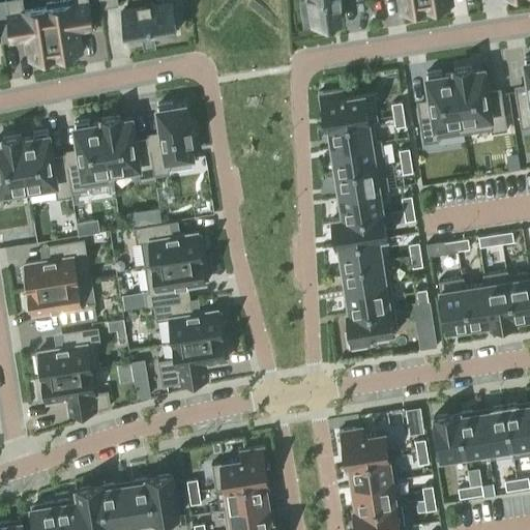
[(34,61),(55,58),(47,6),(24,10),(22,0),(5,0),(12,41),(27,39),(30,58),(33,58),(34,61)]
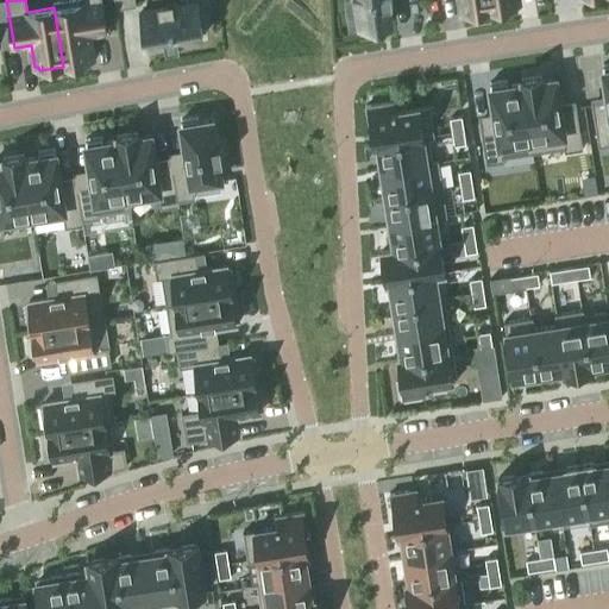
[(66,0),(54,2),(54,7),(63,67),(89,63),(89,58),(93,57),(89,36),(107,33),(101,0),(66,0)]
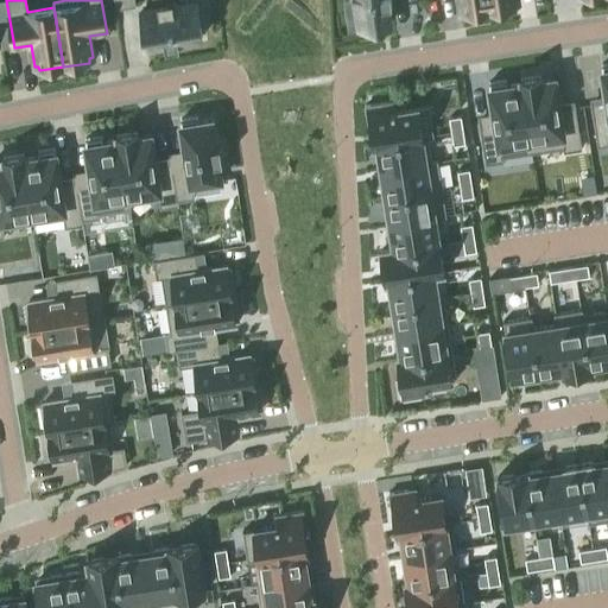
[(348,0),(343,1),(348,30),(380,25),(390,23),(388,11),(387,4),(392,2),(391,0),(348,0)]
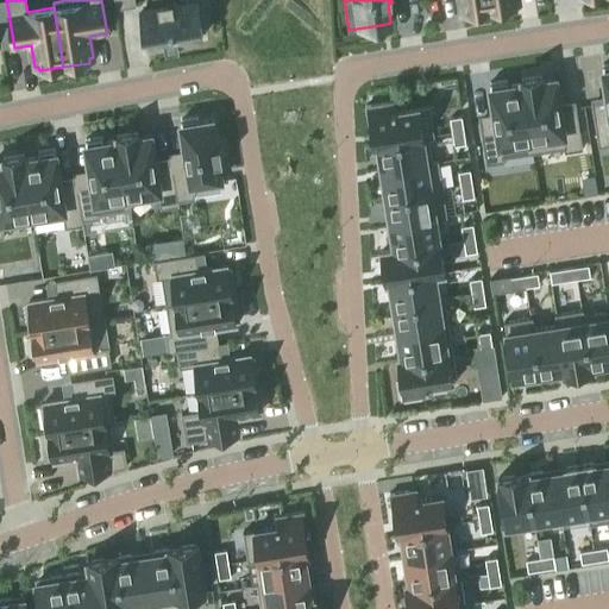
[(457,0),(460,12),(464,12),(465,16),(490,12),(488,0),(457,0)]
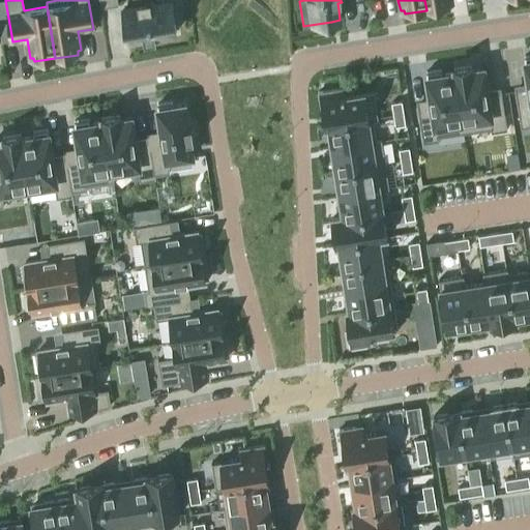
[(424,0),(427,10),(448,6),(448,3),(451,2),(450,0),(424,0)]
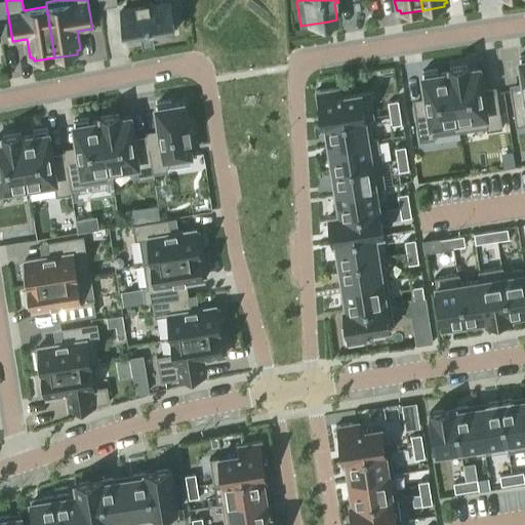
[(155,39),(154,35),(174,31),(169,2),(149,5),(149,2),(135,4),(136,7),(121,10),(125,39),(143,36),(143,40),(155,39)]
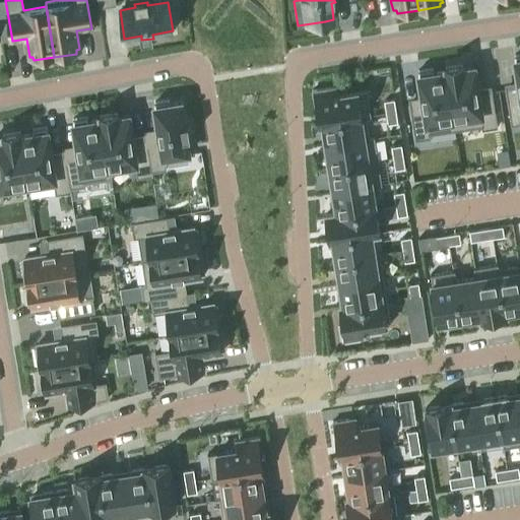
[(518,86),(506,88),(511,124),(519,123),(519,54),(514,55),(518,79),(517,79),(518,86)]
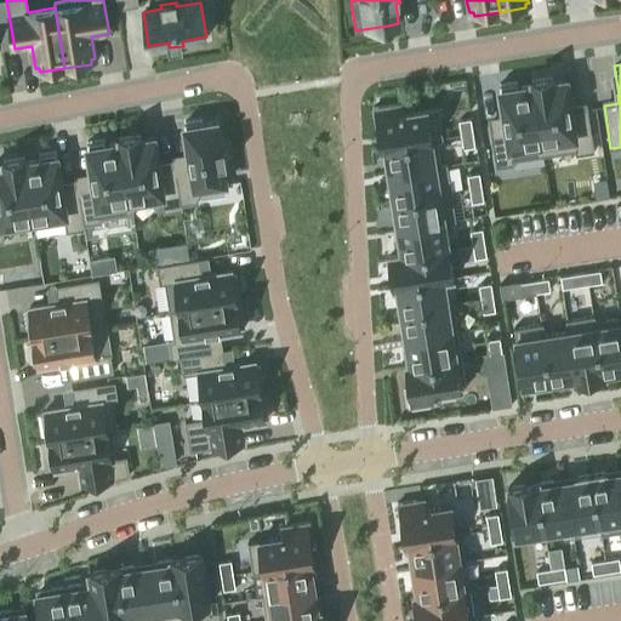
[(552,77),(531,80),(531,85),(542,155),(575,151),(576,154),(593,152),(587,108),(573,110),(570,102),(570,103),(565,79),(553,81),(552,77)]
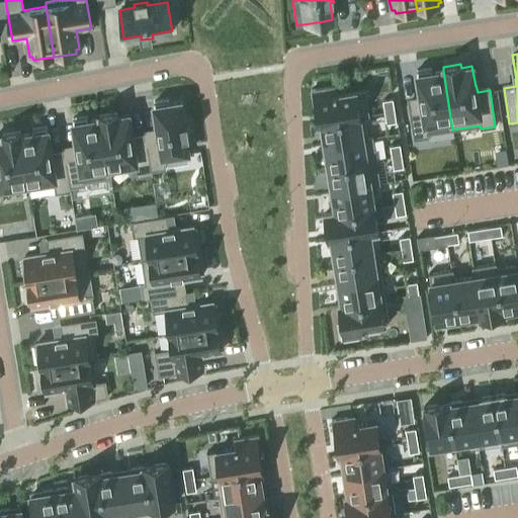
[(420,101),(408,103),(414,139),(428,137),(428,134),(452,130),(443,71),(431,72),(431,68),(416,70),(420,94),(419,94),(420,101)]
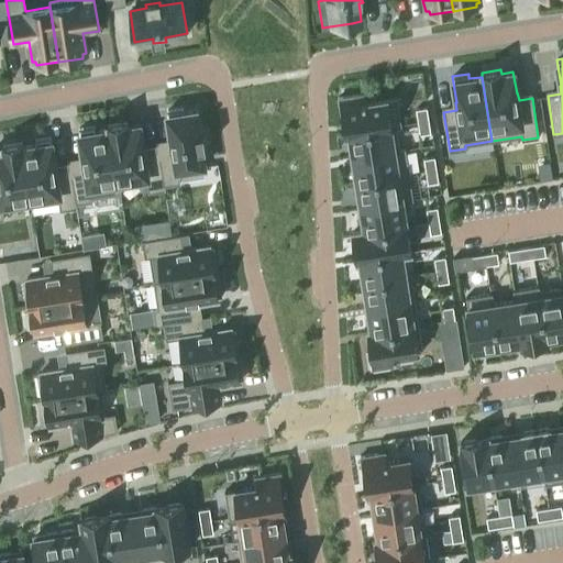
[(362,94),(338,98),(341,117),(343,117),(345,133),(396,124),(396,127),(401,125),(397,98),(365,103),(365,101),(363,101),(362,94)]
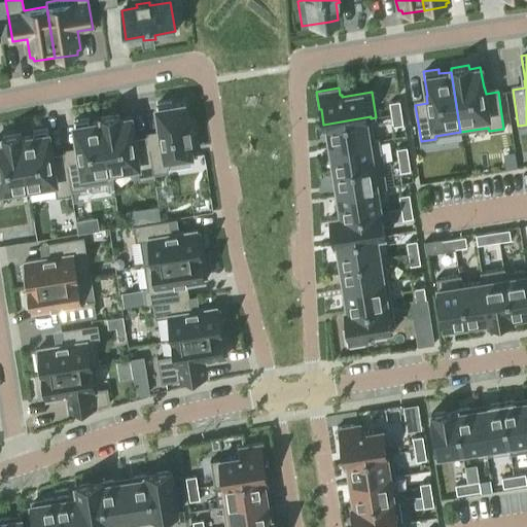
[(146,138),(147,141),(148,141),(153,174),(169,171),(167,163),(191,160),(188,139),(192,138),(190,124),(186,125),(183,104),(172,106),(171,101),(156,103),(160,128),(160,129),(161,136),(146,138)]
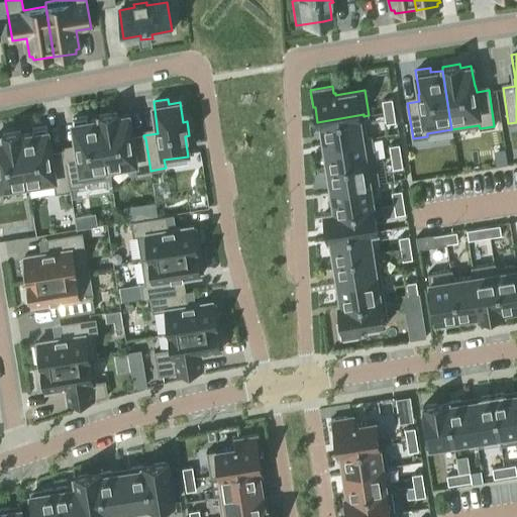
[(392,99),(382,100),(384,112),(394,110),(392,99)]
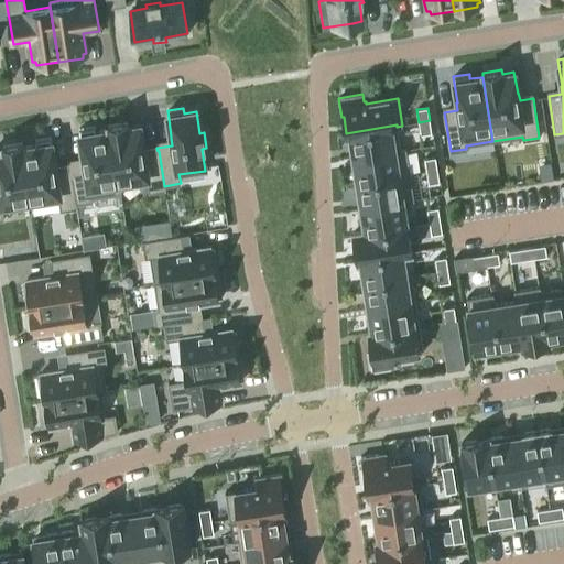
[(430,120),(419,122),(420,134),(431,133),(430,120)]
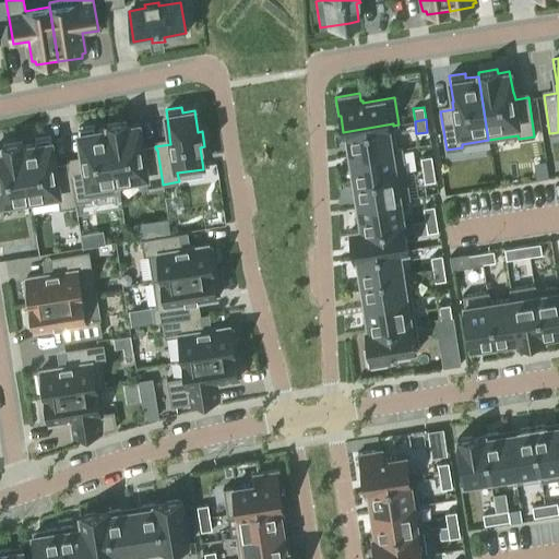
[(164,188),(163,185),(157,150),(156,150),(144,152),(142,144),(139,123),(127,125),(126,121),(107,125),(107,128),(109,128),(118,181),(145,177),(147,191),(164,188)]
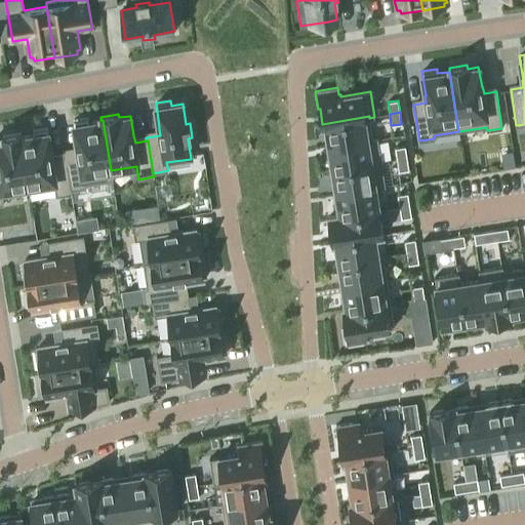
[(369,116),(322,124),(325,138),(327,138),(329,147),(372,139),(372,138),(369,118),(369,116)]
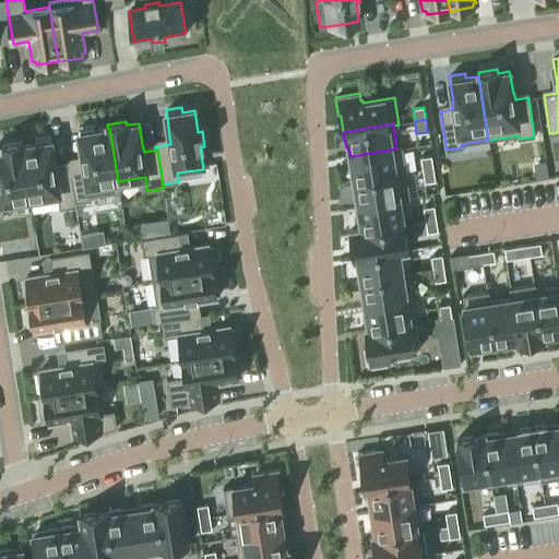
[(120,191),(118,181),(109,128),(107,128),(95,130),(94,126),(79,128),(82,154),(81,154),(83,162),(68,164),(69,167),(70,167),(75,202),(92,200),(91,197),(120,191)]
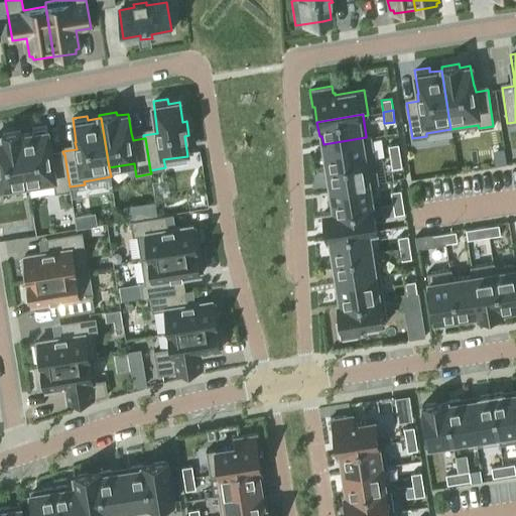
[(20,130),(19,131),(27,183),(53,179),(55,192),(70,190),(70,186),(65,154),(63,154),(51,156),(50,149),(49,149),(46,125),(31,128),(32,132),(24,133),(23,130),(20,130)]
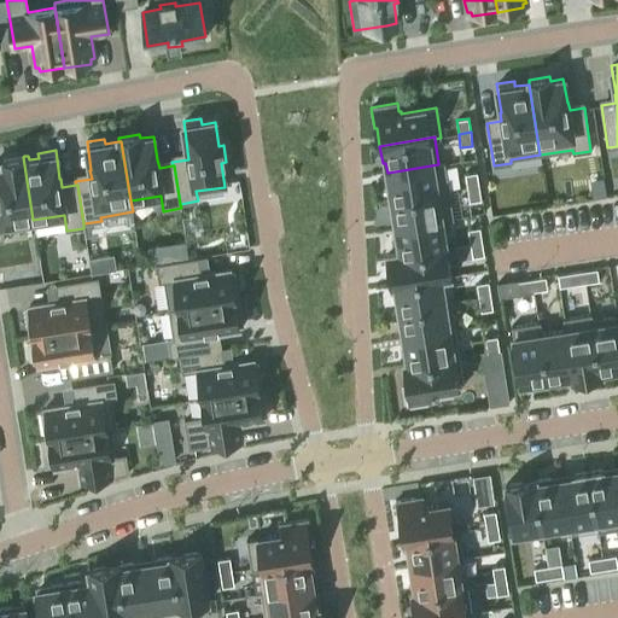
[(1,225),(33,220),(23,157),(3,159),(4,164),(0,164),(0,240),(4,240),(1,225)]
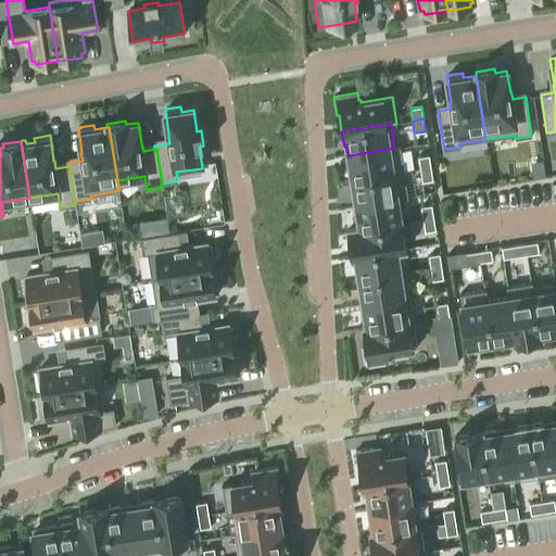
[(350,164),(346,165),(350,180),(404,172),(400,146),(394,147),(394,148),(349,155),(350,164)]
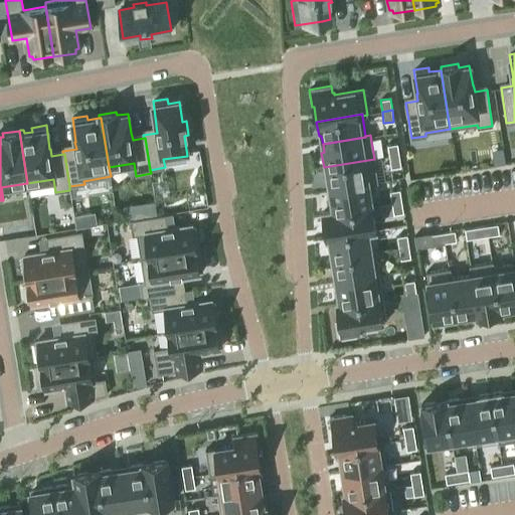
[(397,144),(387,145),(389,157),(399,155),(397,144)]
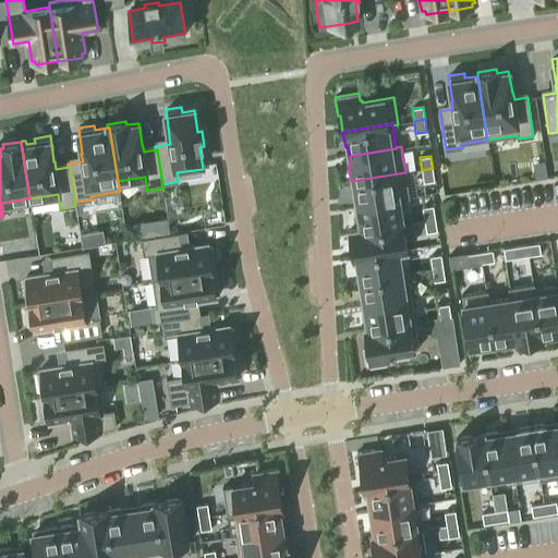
[(433,168),(422,170),(424,182),(435,181),(433,168)]
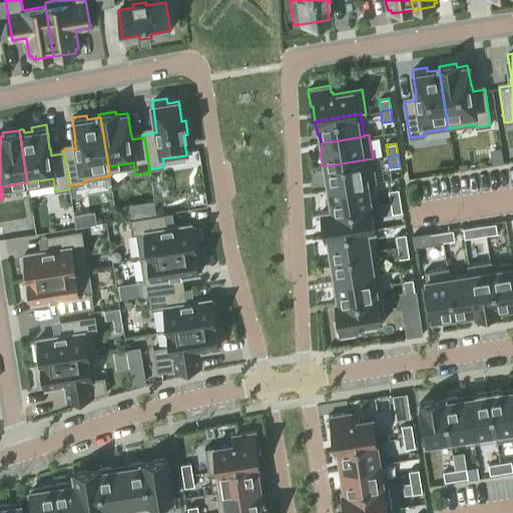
[(373,158),(323,166),(325,180),(327,180),(329,189),(367,182),(367,183),(376,182),(373,158)]
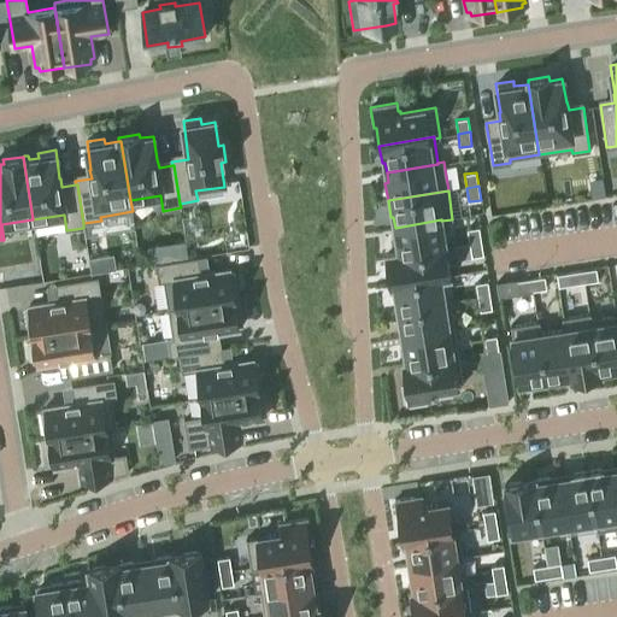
[(397,236),(393,238),(395,253),(397,254),(446,247),(441,221),(441,219),(395,228),(397,236)]
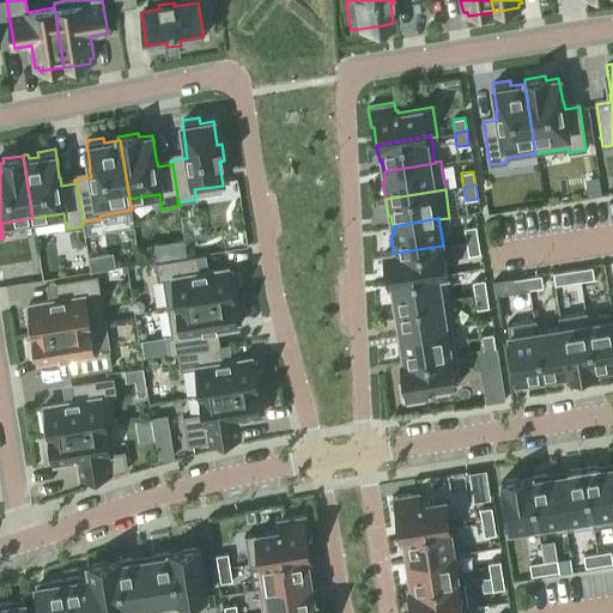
[(475,226),(463,228),(466,242),(478,240),(475,226)]
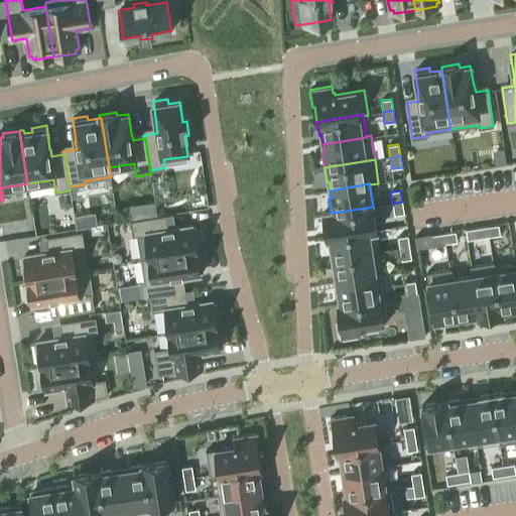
[(402,202),(392,204),(394,215),(404,213),(402,202)]
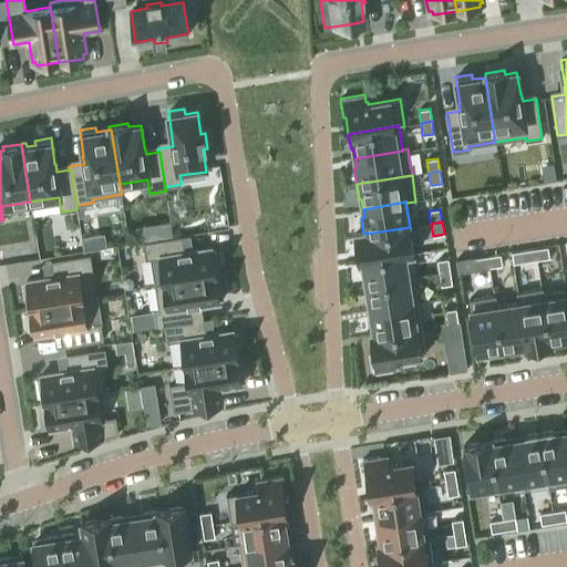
[(363,233),(356,234),(358,253),(361,251),(362,260),(404,254),(404,255),(413,253),(410,227),(364,234),(363,233)]
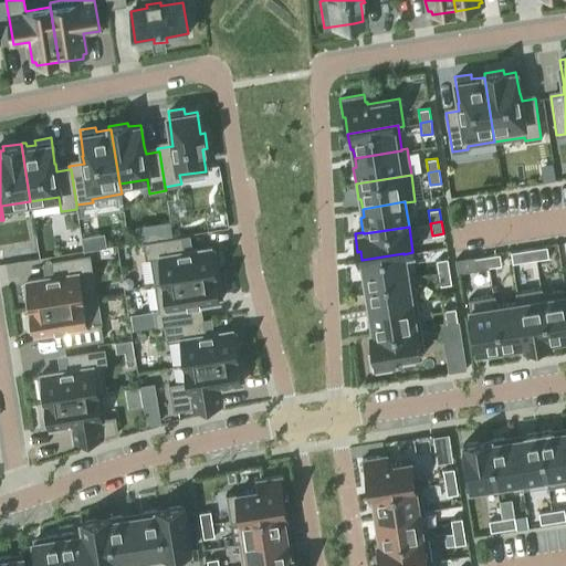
[(104,232),(82,236),(84,249),(106,245),(104,232)]
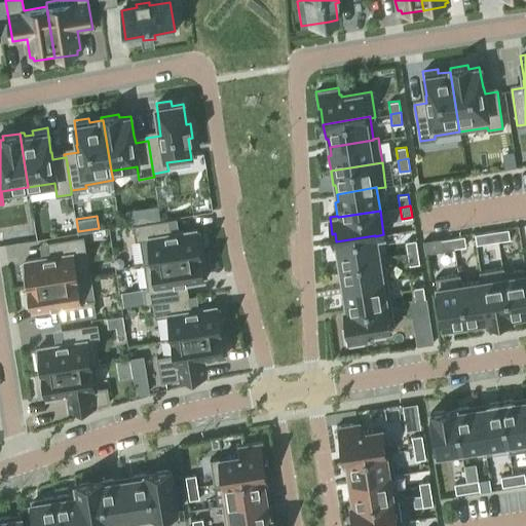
[(167,220),(133,225),(135,240),(140,239),(143,263),(152,261),(152,262),(203,254),(199,232),(196,233),(195,229),(170,233),(167,220)]
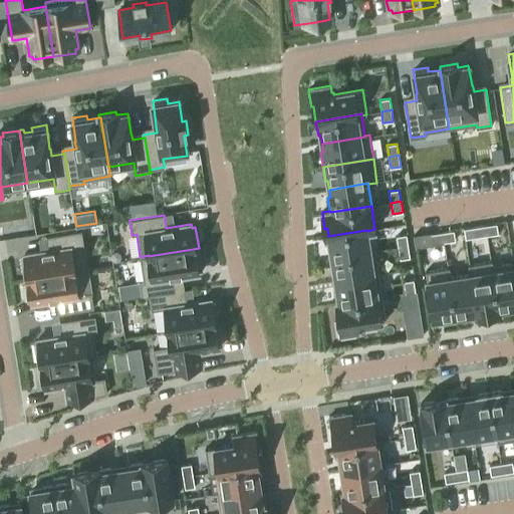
[(497,224),(485,225),(487,235),(498,234),(497,224)]
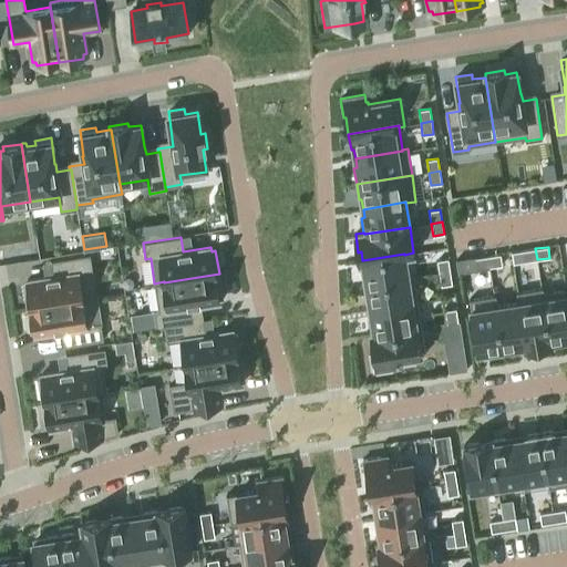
[(523,250),(512,253),(513,264),(524,261),(537,259),(535,248),(523,250)]
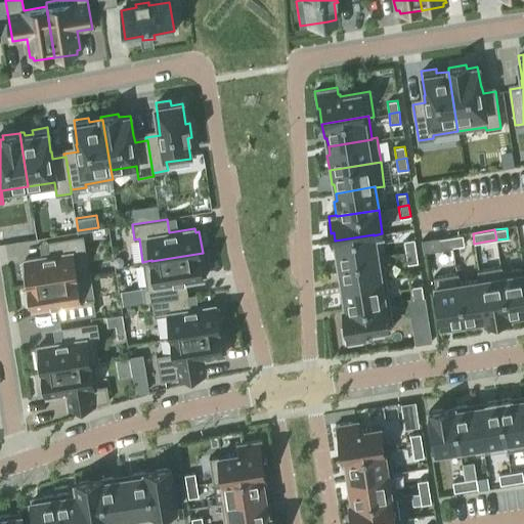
[(336,249),(334,249),(336,263),(378,257),(377,255),(374,235),(374,234),(335,241),(336,249)]
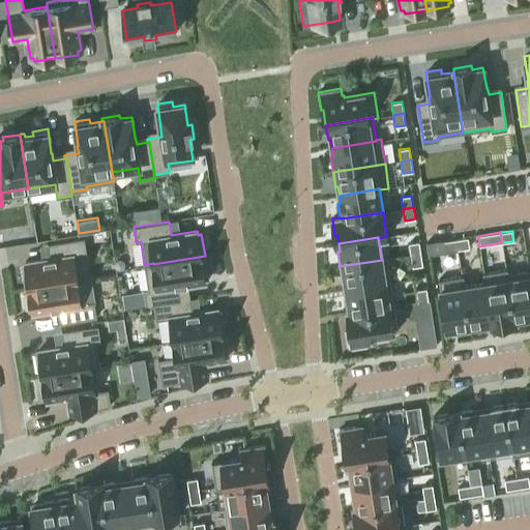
[(468,237),(455,239),(458,249),(469,247),(468,237)]
